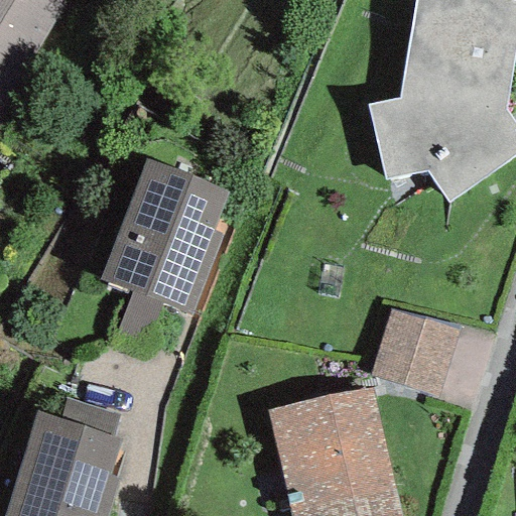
[(0,0),(0,107),(2,108),(68,2),(65,0),(0,0)]
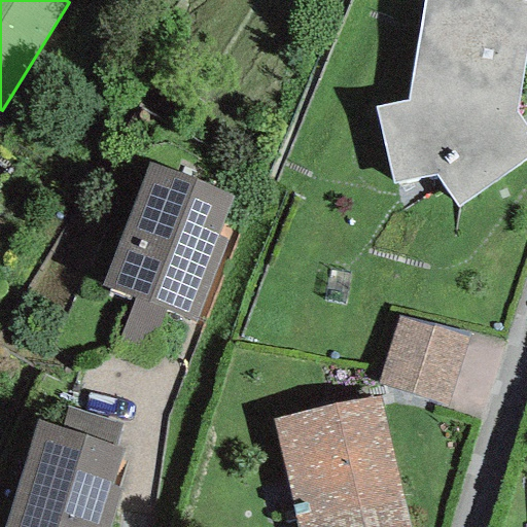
[(526,41),(526,0),(523,0),(424,0),(406,102),(375,108),(393,183),(435,175),(458,207),(526,159),(526,134),(515,113),(526,41)]
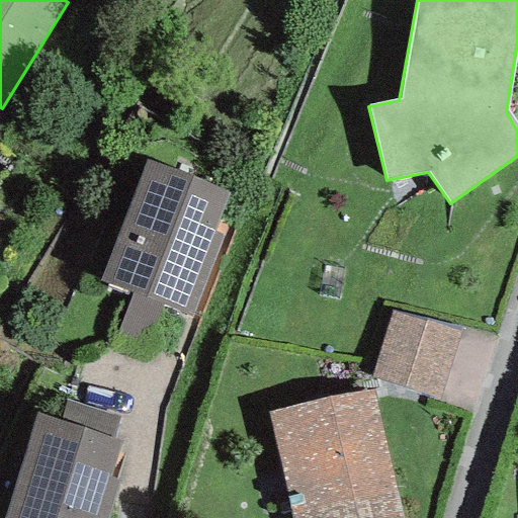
[(226,192),(146,162),(99,282),(191,318),(223,236),(213,232),(226,192)]
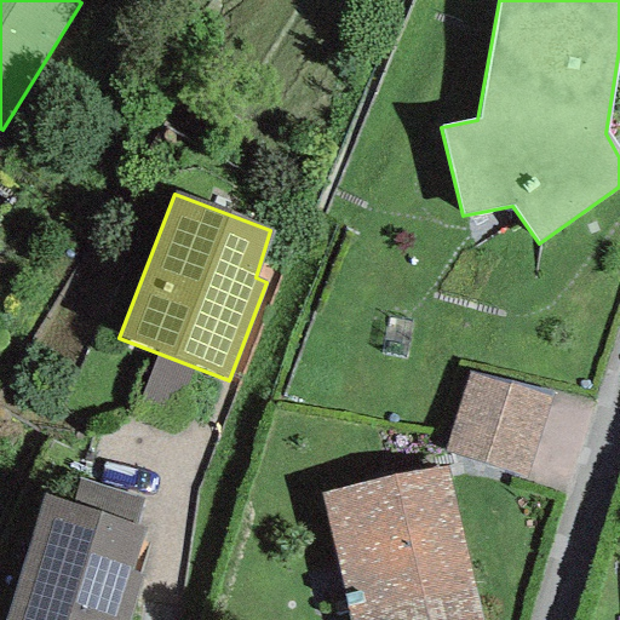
[(549,397),(468,373),(445,454),(527,478),(549,397)]
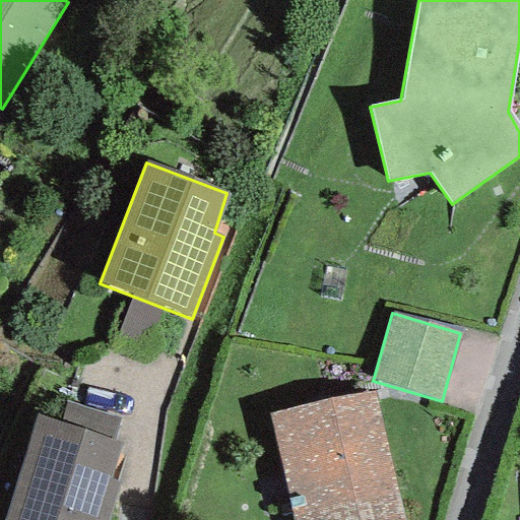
[(401,519),(372,391),(268,412),(293,519),(401,519)]
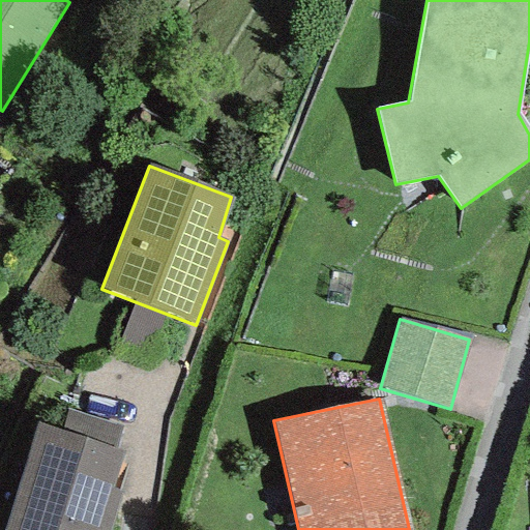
[(59,432),(114,449),(121,428),(67,409),(59,432)]
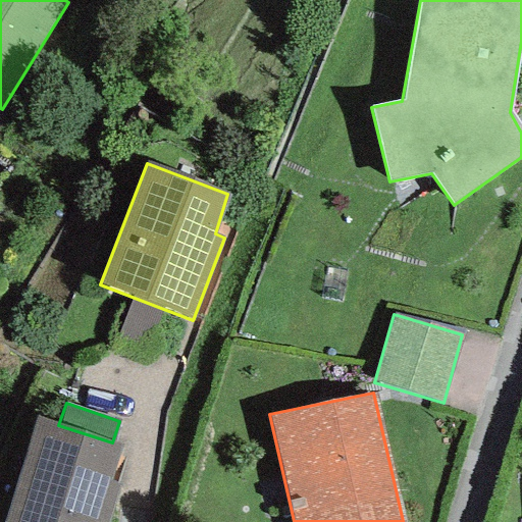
[(110,480),(120,446),(112,442),(58,425),(37,417),(3,521),(109,521),(121,483),(110,480)]
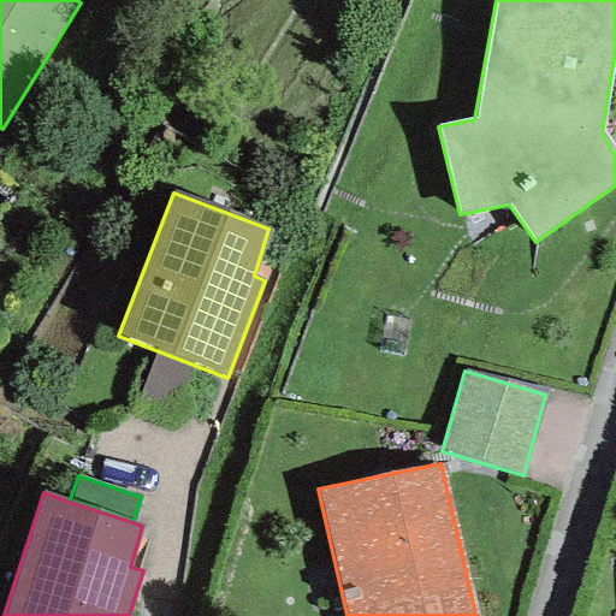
All buildings are outlined.
